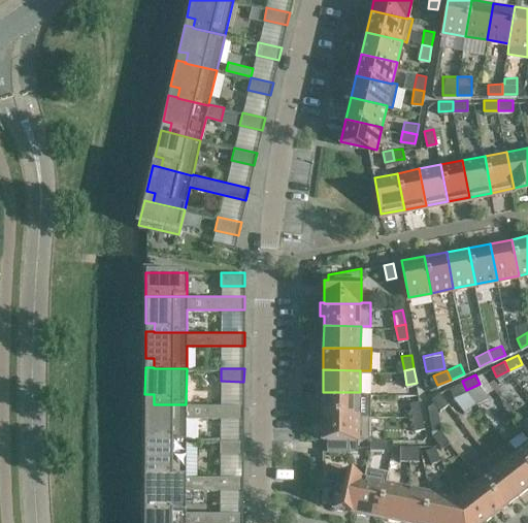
[(462,381),(450,387),(454,395),(466,390),(462,381)]
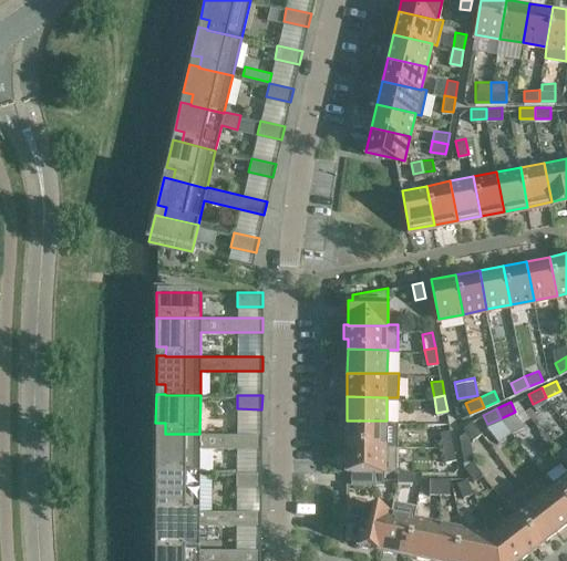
[(514,414),(503,419),(511,434),(522,428),(514,414)]
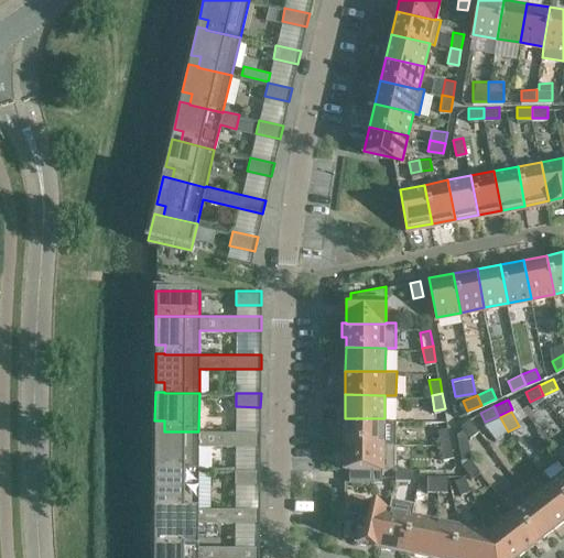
[(479,429),(469,417),(461,424),(470,436),(479,429)]
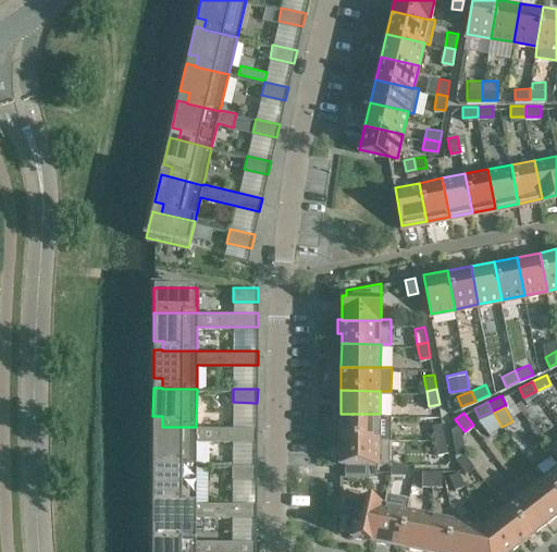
[(341,414),(341,438),(380,438),(391,438),(391,414),(380,414),(341,414)]
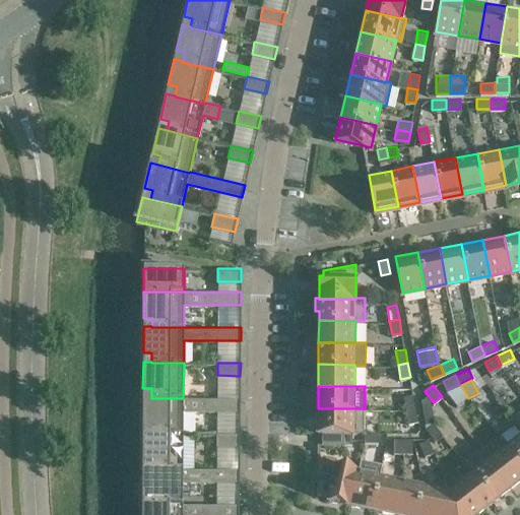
[(403,395),(406,408),(416,406),(413,393),(403,395)]
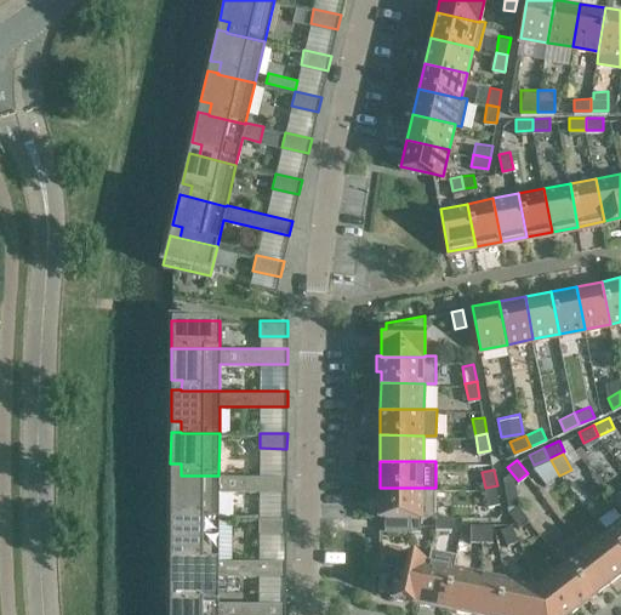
[(218,490),(286,490),(286,476),(218,474),(218,476),(181,476),(181,474),(170,474),(170,506),(181,506),(181,517),(218,518),(218,490)]
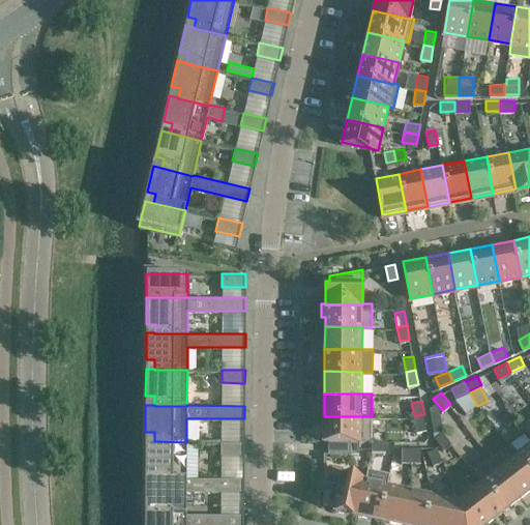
[(424,414),(414,416),(417,431),(427,429),(424,414)]
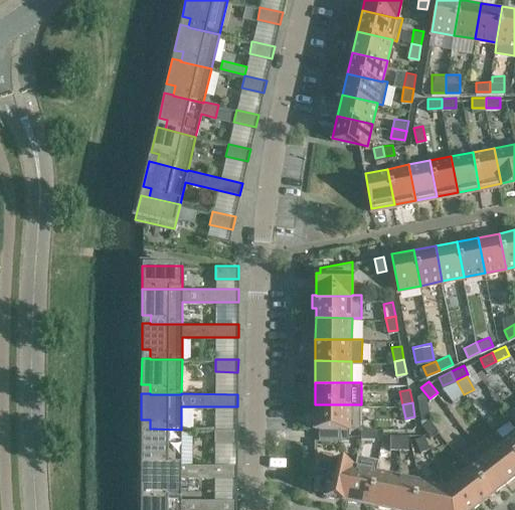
[(315,404),(315,427),(360,428),(361,404),(351,404),(315,404)]
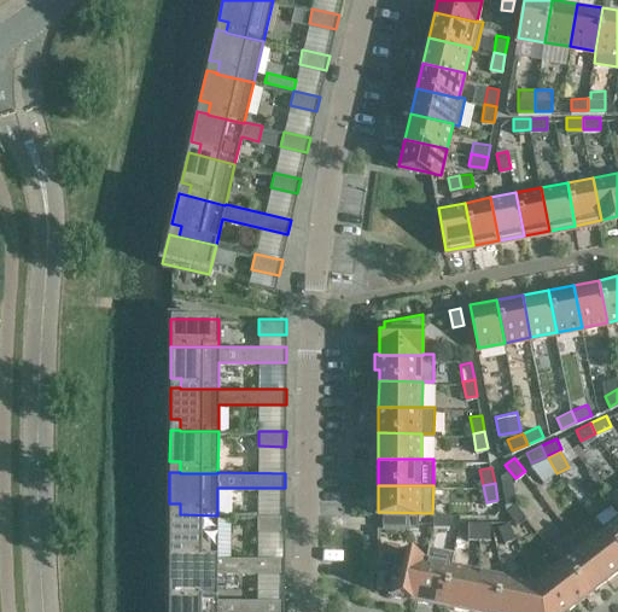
[(506,510),(513,518),(517,523),(526,516),(516,502),(506,510)]
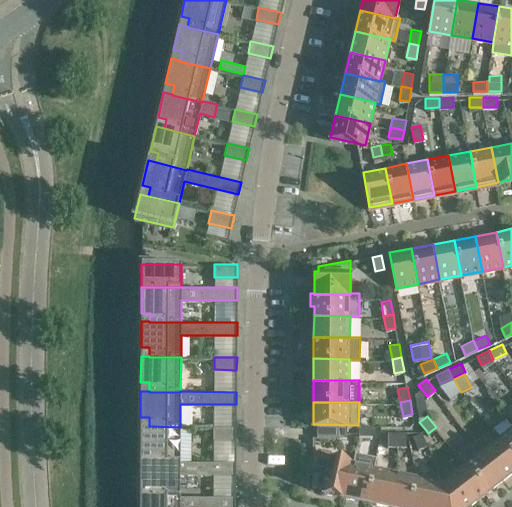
[(317,436),(347,437),(347,425),(317,424),(317,436)]
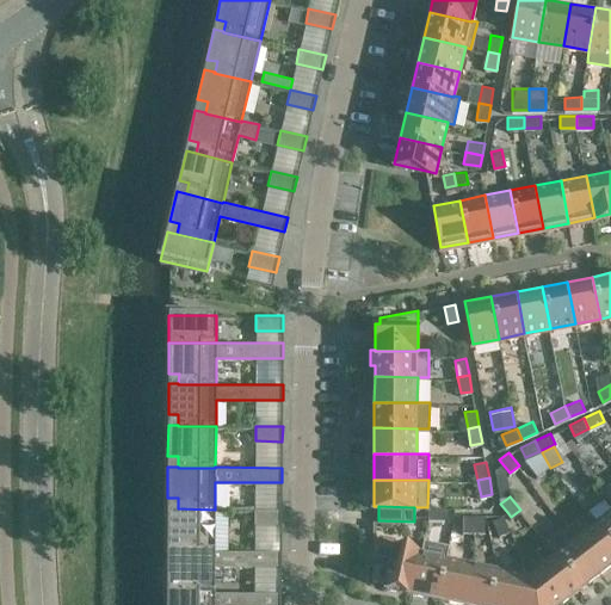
[(429,518),(445,518),(445,506),(429,506),(429,518)]
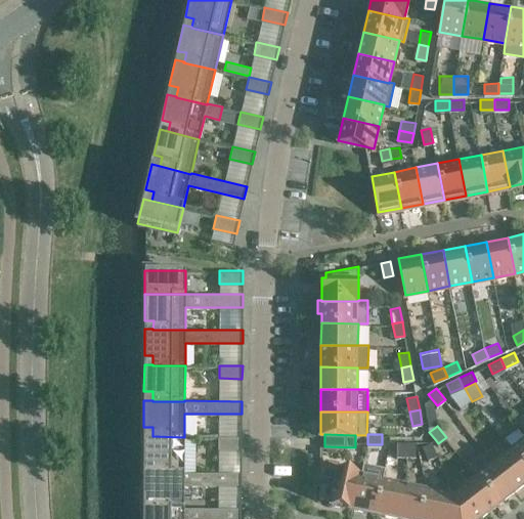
[(523,435),(510,447),(523,465),(523,435)]
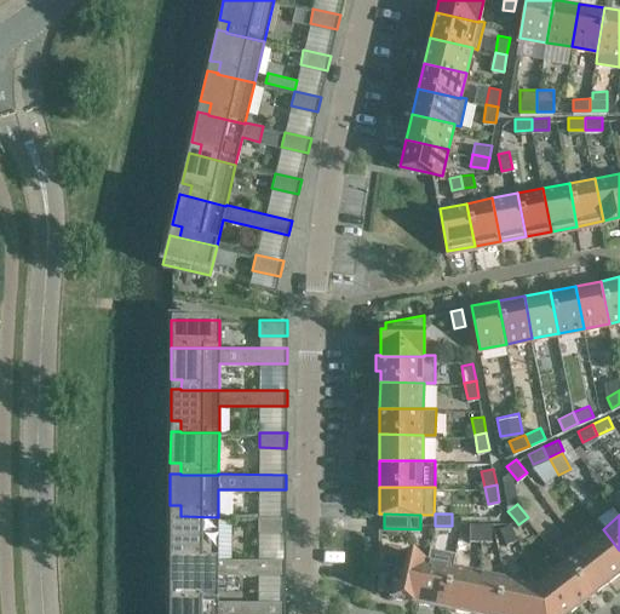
[(181,516),(170,516),(170,547),(179,547),(179,558),(218,558),(218,517),(181,516)]
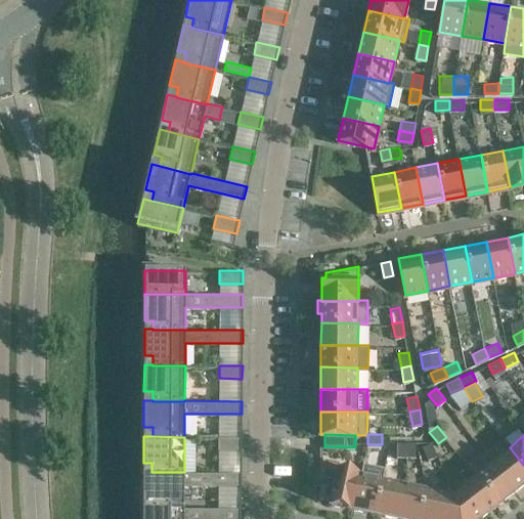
[(242,449),(242,437),(218,436),(218,449),(242,449)]
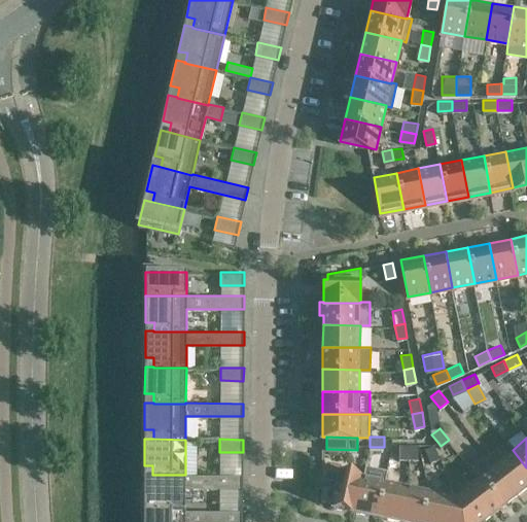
[(409,444),(399,444),(399,458),(409,458),(409,444)]
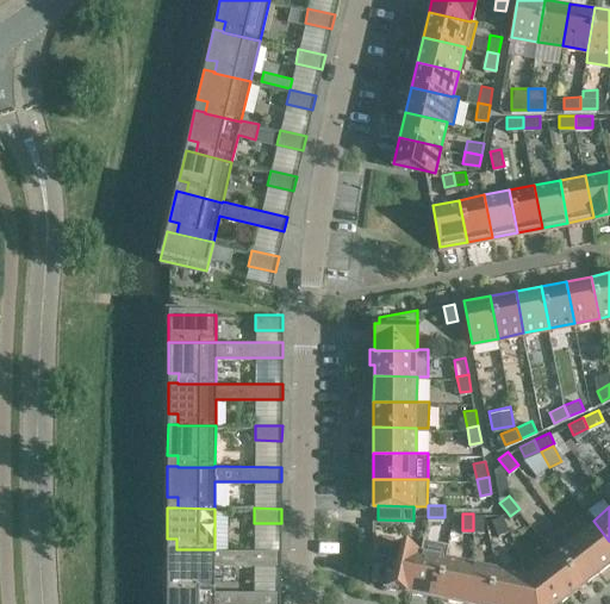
[(473,530),(485,530),(485,514),(473,514),(473,530)]
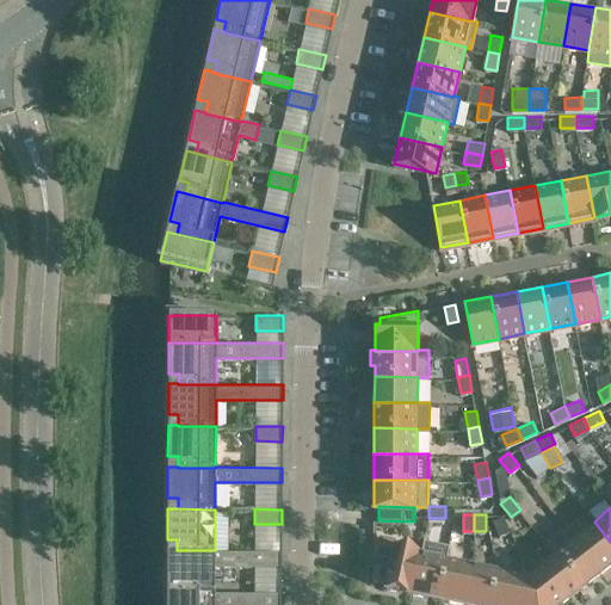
[(493,519),(499,535),(510,530),(504,514),(493,519)]
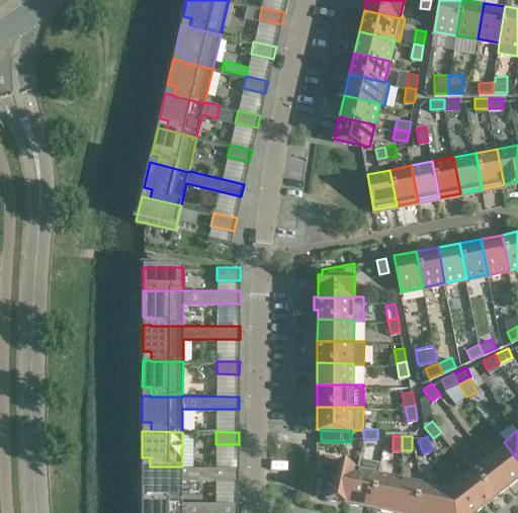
[(517,459),(504,442),(487,455),(509,484),(517,477),(517,459)]
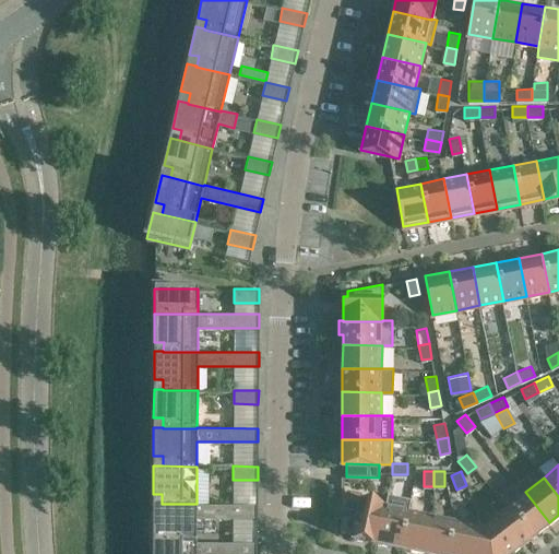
[(507,506),(531,538),(549,522),(525,492),(507,506)]
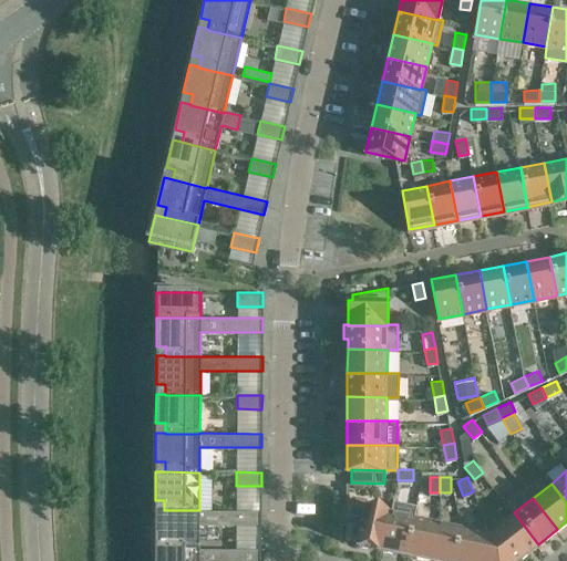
[(382,549),(406,553),(414,515),(416,504),(393,499),(391,510),(382,549)]
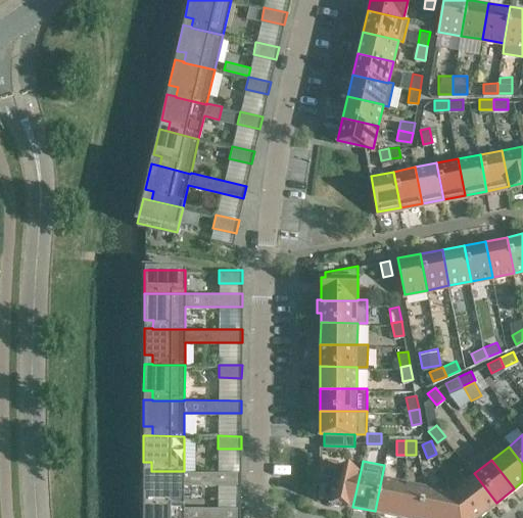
[(330,502),(352,507),(361,471),(319,462),(319,496),(331,498),(330,502)]
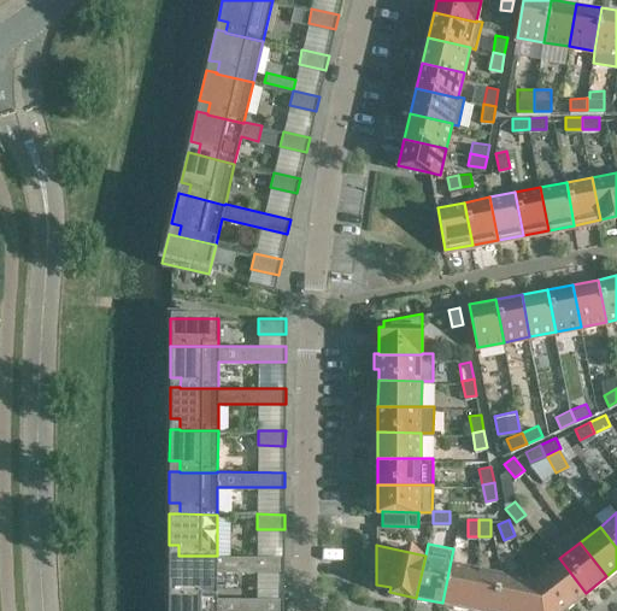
[(217,598),(217,570),(285,571),(285,556),(217,556),(178,556),(169,556),(169,586),(178,586),(178,597),(178,598),(217,598)]
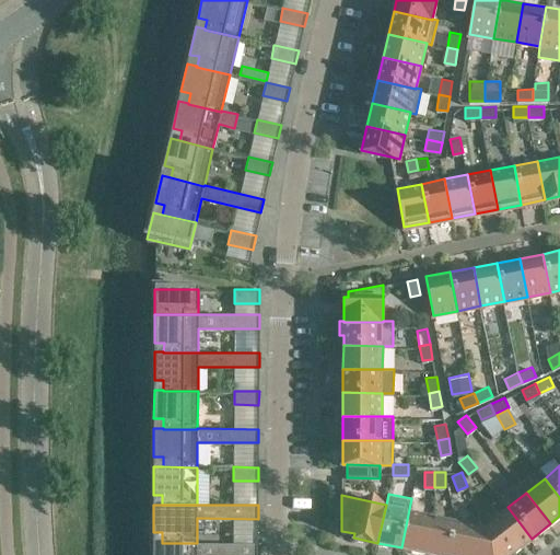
[(508,507),(483,524),(490,554),(494,554),(506,546),(512,553),(532,539),(508,507)]
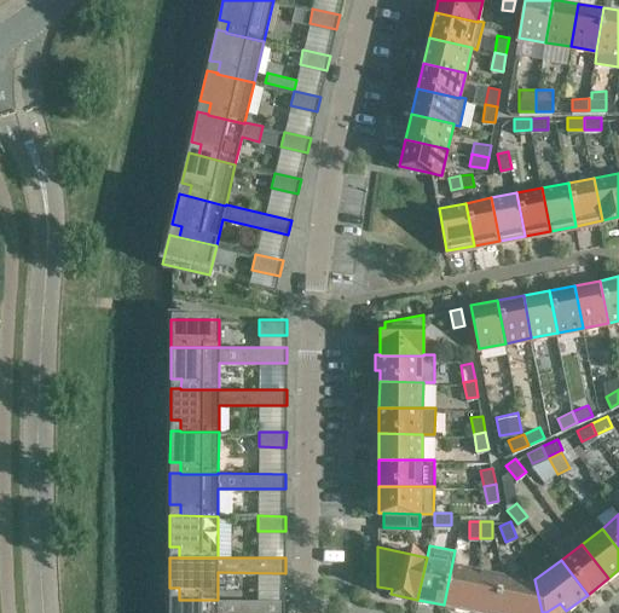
[(444,605),(469,611),(478,567),(452,562),(444,605)]
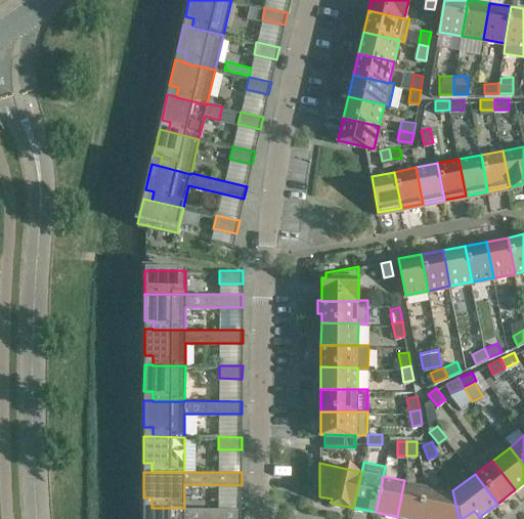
[(397,517),(407,518),(419,518),(426,485),(404,480),(397,517)]
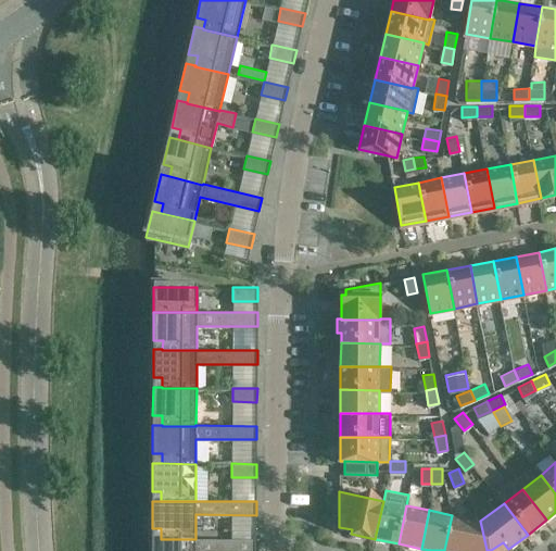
[(475,550),(487,550),(480,521),(452,515),(444,550),(469,550),(470,550),(475,550)]
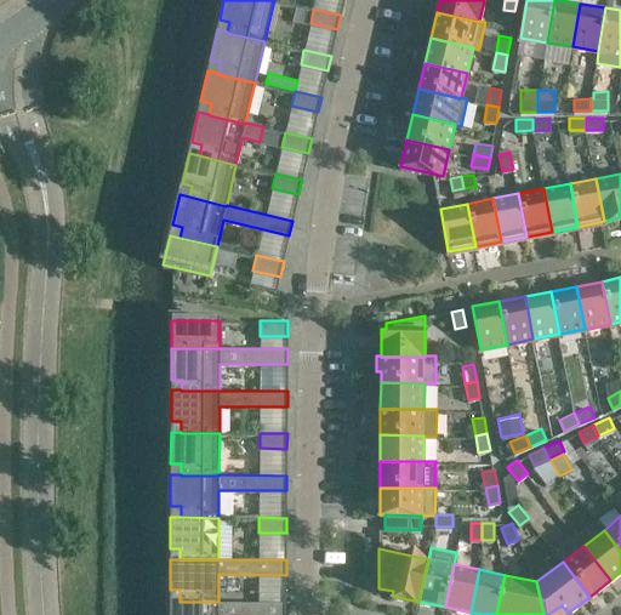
[(285,614),(285,602),(218,602),(180,602),(180,601),(170,601),(169,614),(285,614)]
